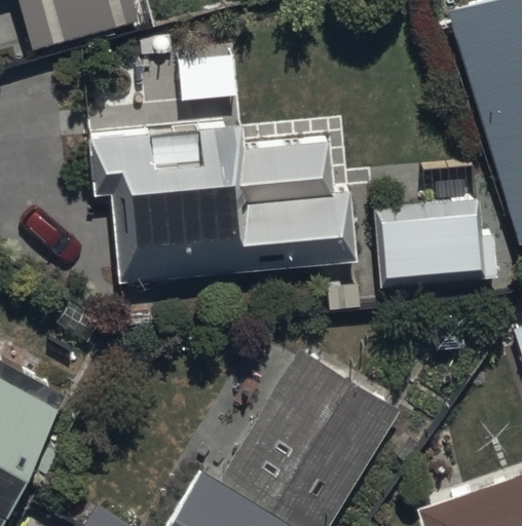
[(19,0),(34,59),(142,31),(134,0),(19,0)]
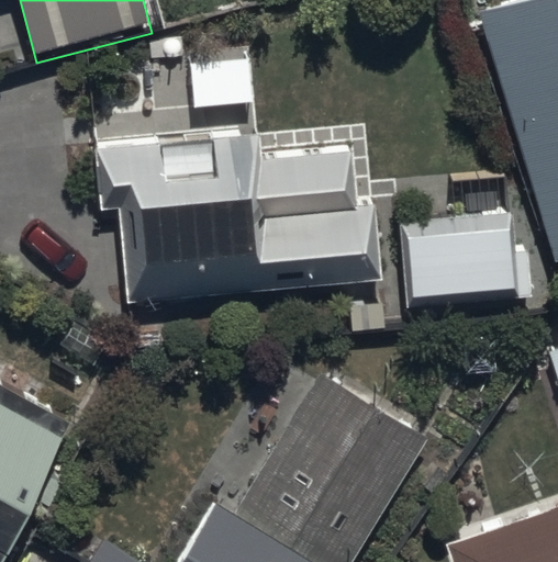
[(557,0),(547,0),(482,21),(555,256),(557,255),(557,0)]
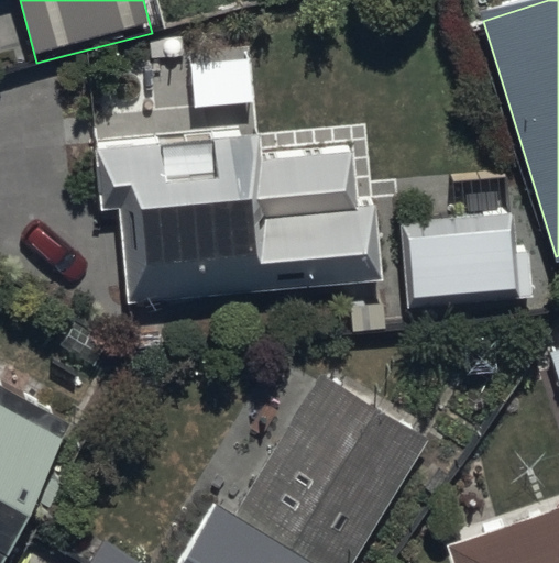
[(121,213),(130,305),(382,279),(374,203),(354,206),(350,153),(262,162),(260,134),(94,151),(100,214),(121,213)]
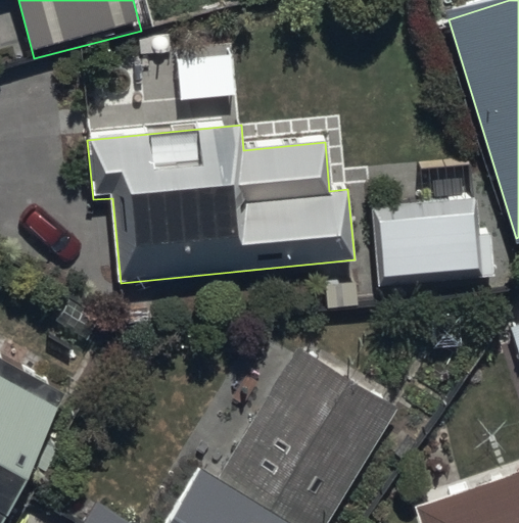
[(373,205),(378,286),(492,278),(489,234),(478,235),(475,199),(373,205)]
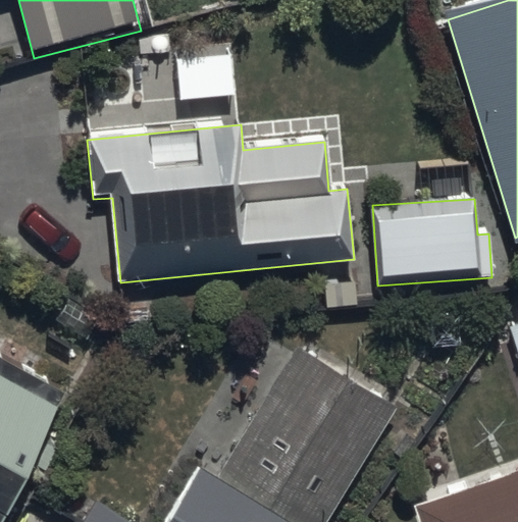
[(328,521),(398,407),(297,347),(217,481),(198,470),(166,521),(127,521),(98,505),(87,521),(328,521)]
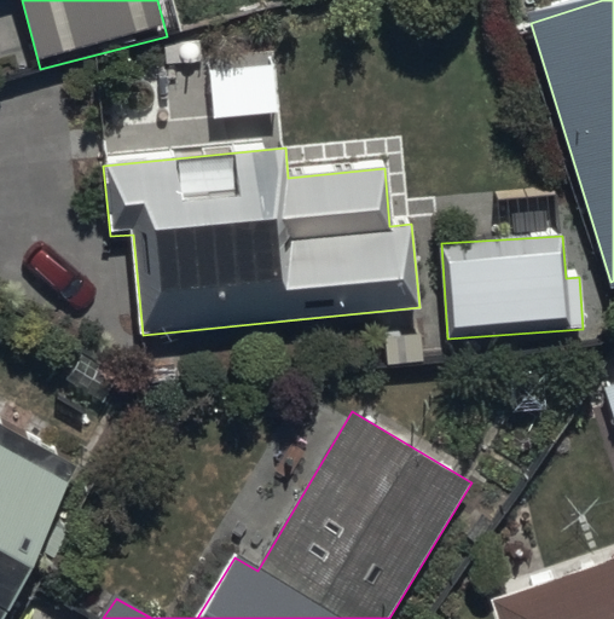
[(0,618),(80,467),(0,424),(0,618)]
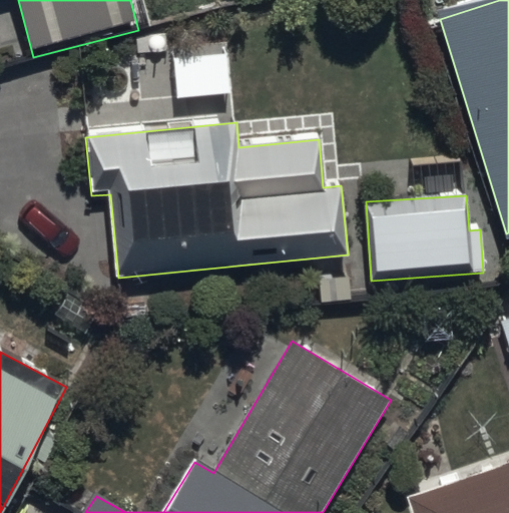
[(508,463),(409,498),(414,512),(508,512),(508,463)]
